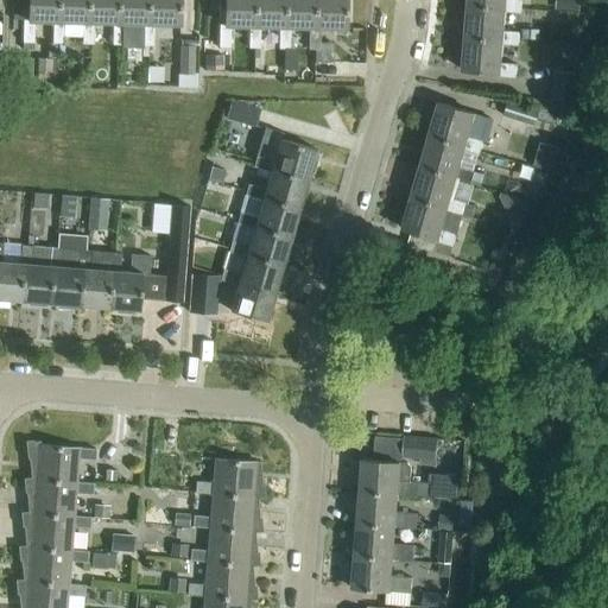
[(12,0),(12,20),(23,20),(27,20),(27,0),(12,0)]
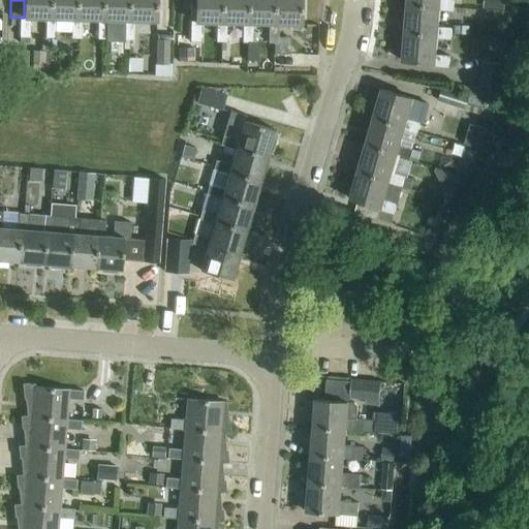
[(50,20),(50,0),(24,0),(24,18),(20,18),(19,37),(28,38),(29,19),(45,20),(50,20)]
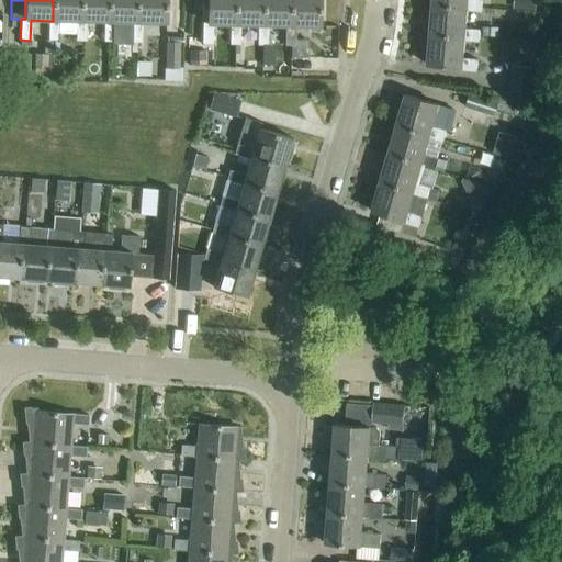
[(53,0),(53,21),(48,21),(47,41),(58,41),(58,21),(76,21),(80,22),(80,0),(53,0)]
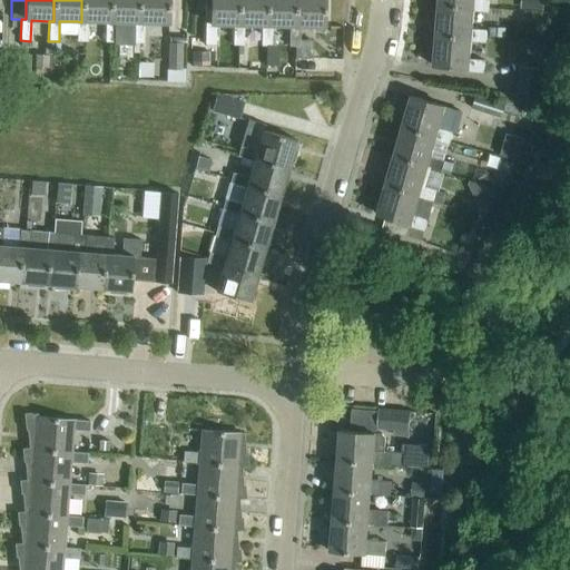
[(81,0),(81,22),(77,21),(77,42),(87,42),(87,22),(105,22),(110,22),(110,0),(81,0)]
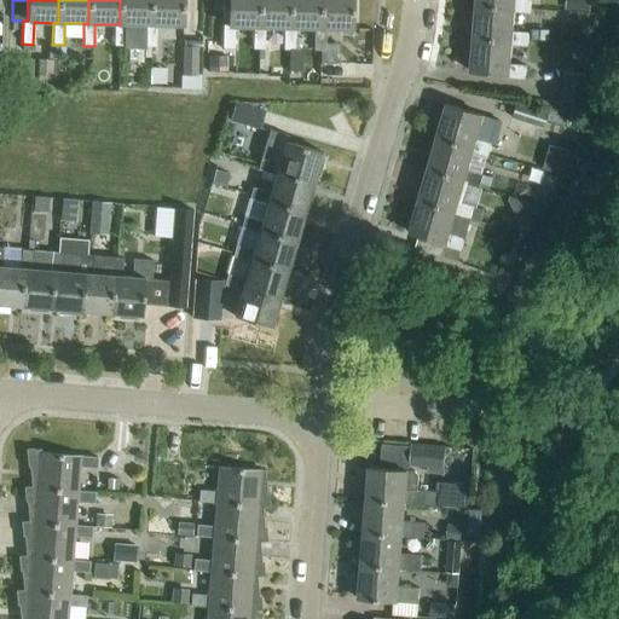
[(120,0),(120,24),(114,24),(114,46),(125,46),(125,24),(145,25),(150,25),(150,0),(120,0)]
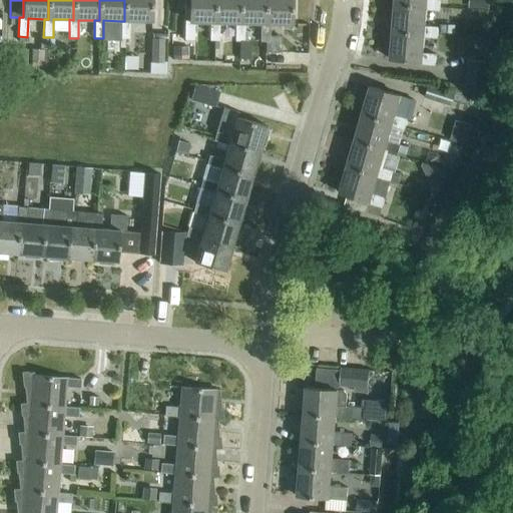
[(124,0),(124,21),(120,21),(119,39),(128,39),(129,21),(150,21),(150,0),(124,0)]
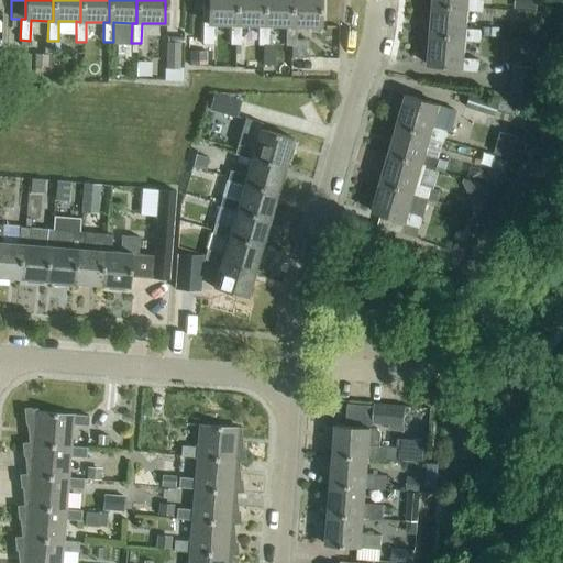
[(192,0),(191,44),(212,44),(212,24),(230,25),(234,25),(235,0),(192,0)]
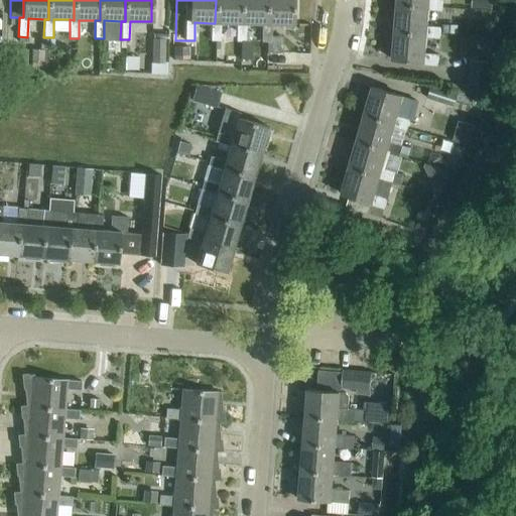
[(216,0),(215,23),(211,23),(211,41),(220,41),(220,23),(236,23),(241,24),(241,0),(216,0)]
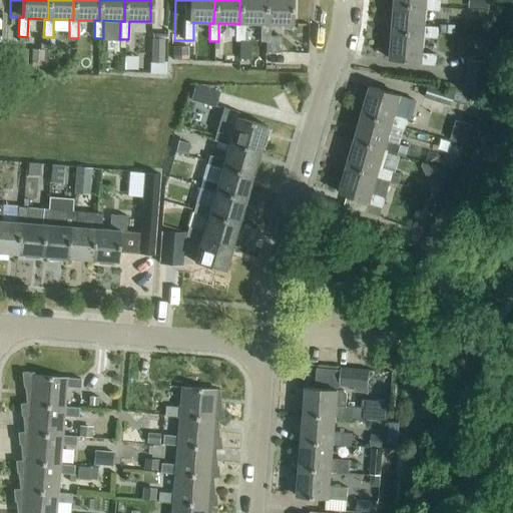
[(239,0),(239,24),(234,23),(234,41),(243,42),(244,24),(261,24),(265,24),(265,0),(239,0)]
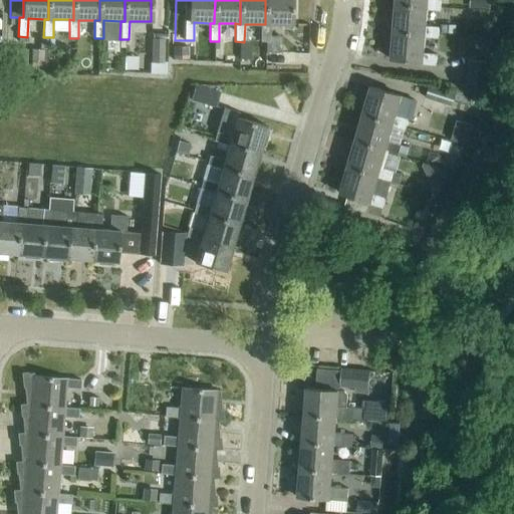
[(265,0),(265,24),(261,24),(260,42),(266,42),(269,42),(270,24),(291,25),(292,0),(265,0)]
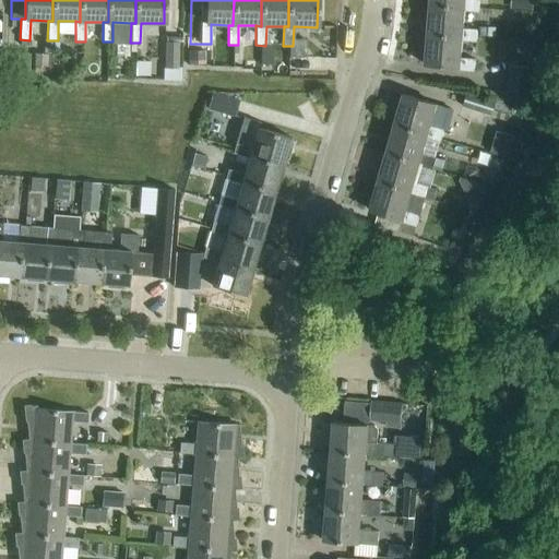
[(430,0),(430,7),(465,9),(464,12),(479,13),(480,1),(465,0),(430,0)]
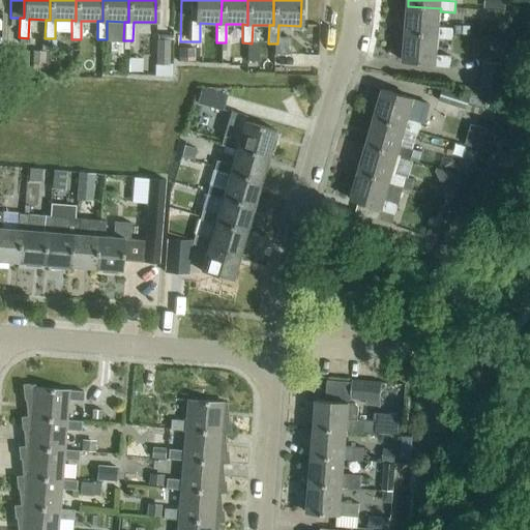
[(505,11),(505,0),(493,0),(493,10),(505,11)]
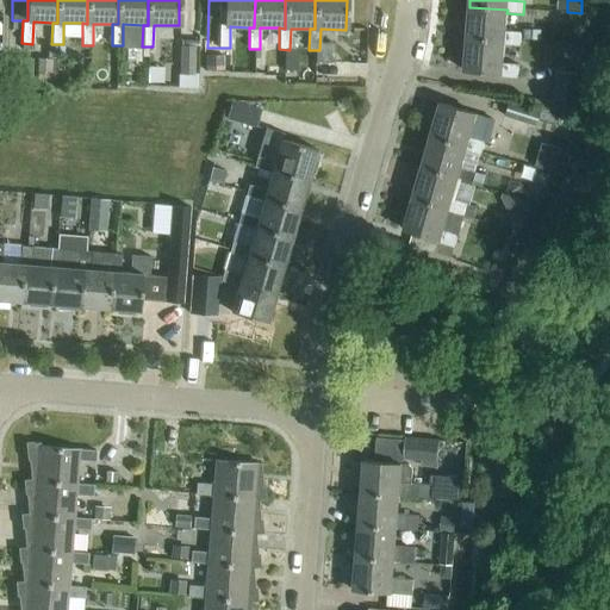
[(470,7),(466,39),(504,42),(504,45),(520,47),(521,41),(521,35),(505,32),(506,13),(508,10),(470,7)]
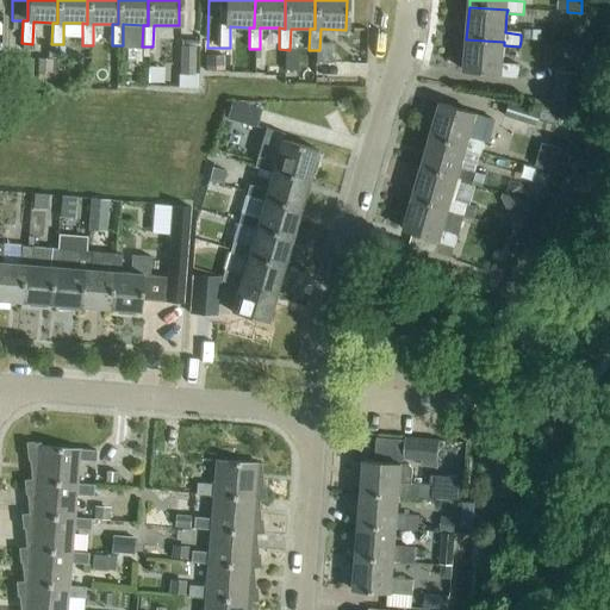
[(123,24),(123,45),(142,47),(143,25),(123,24)]
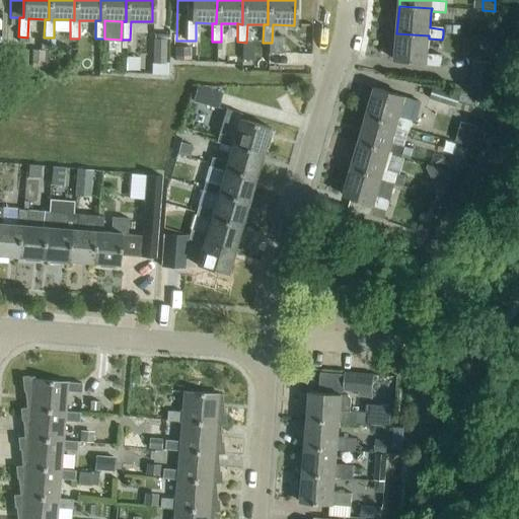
[(460,25),(444,24),(443,29),(443,34),(459,36),(460,25)]
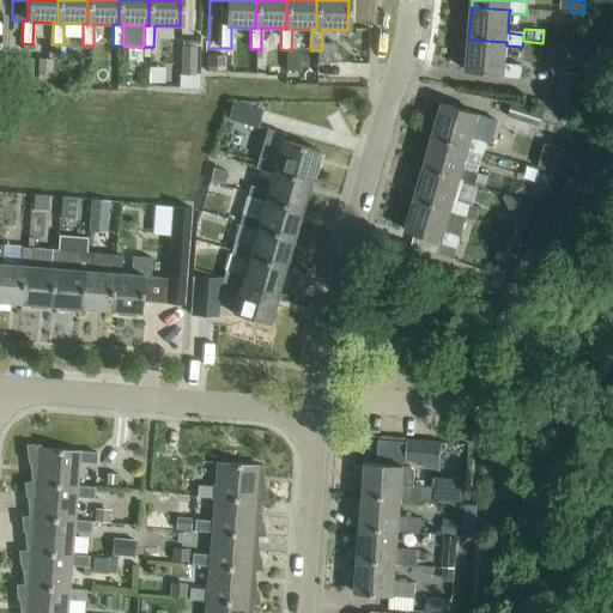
[(507,42),(468,40),(466,72),(503,76),(503,79),(520,80),(521,67),(505,66),(507,46),(507,42)]
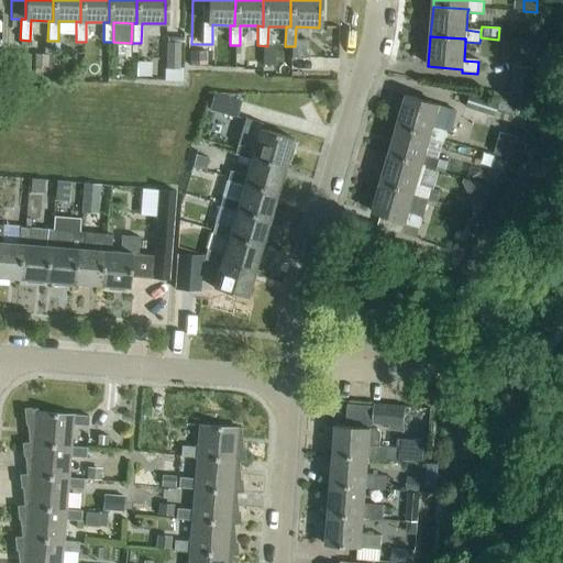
[(165,69),(179,70),(180,44),(165,43),(165,69)]
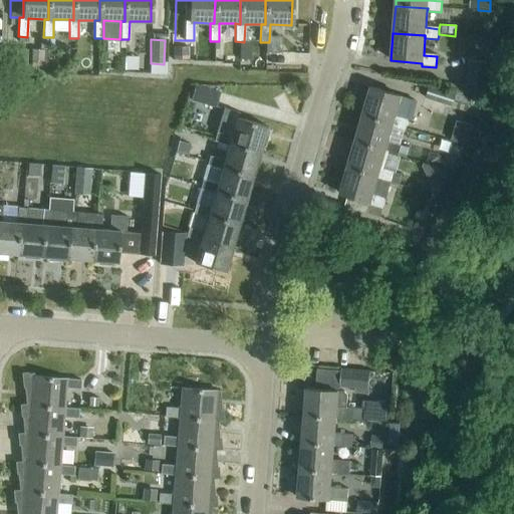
[(266,42),(266,53),(281,53),(281,43),(269,42),(266,42)]
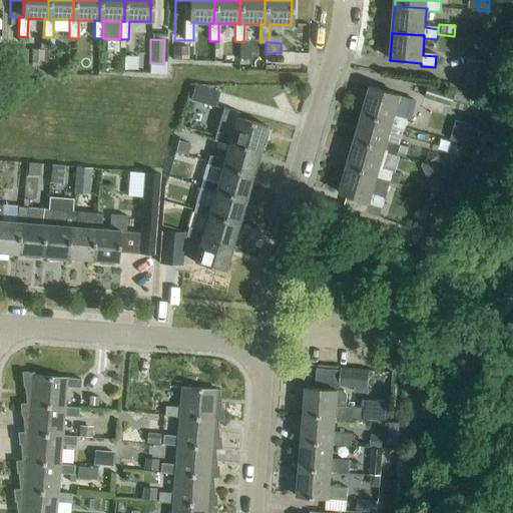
[(48,50),(31,49),(31,61),(31,67),(47,68),(48,50)]
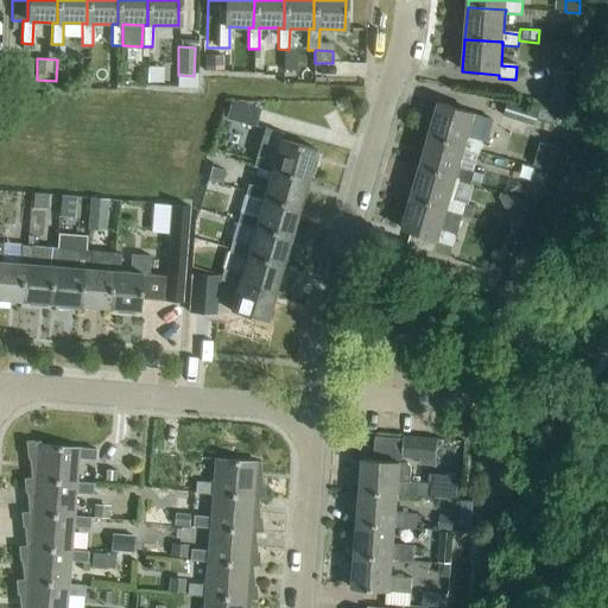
[(551,101),(578,103),(581,74),(553,73),(551,101)]
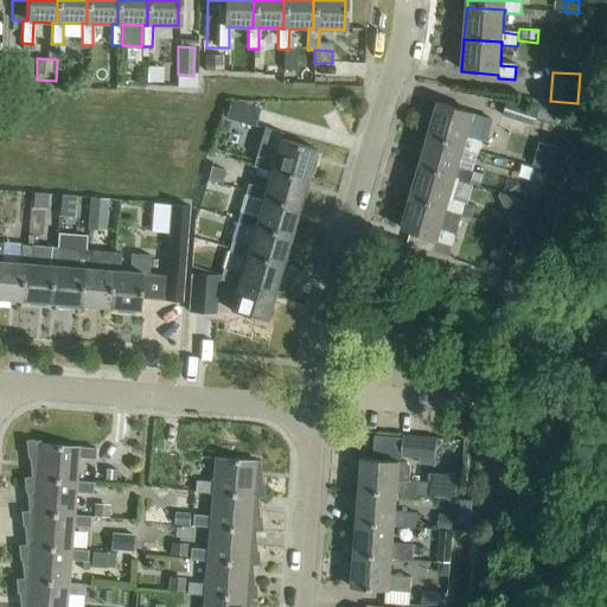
[(229,102),(224,120),(255,128),(260,112),(229,102)]
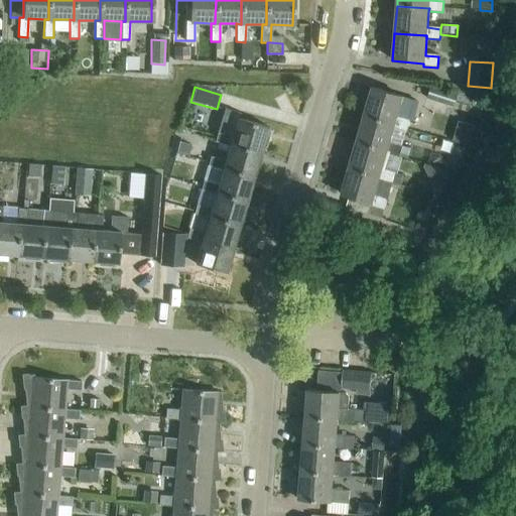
[(430,87),(425,100),(469,113),(469,112),(480,115),(484,100),(459,92),(457,96),(430,87)]
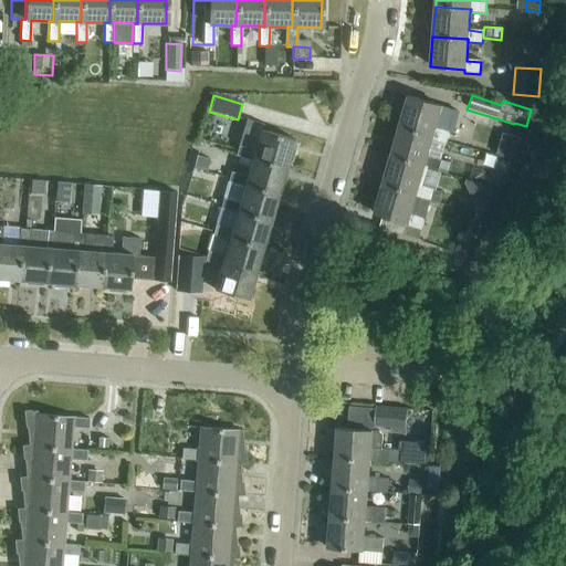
[(432,139),(447,144),(456,112),(408,97),(399,127),(433,137),(432,139)]
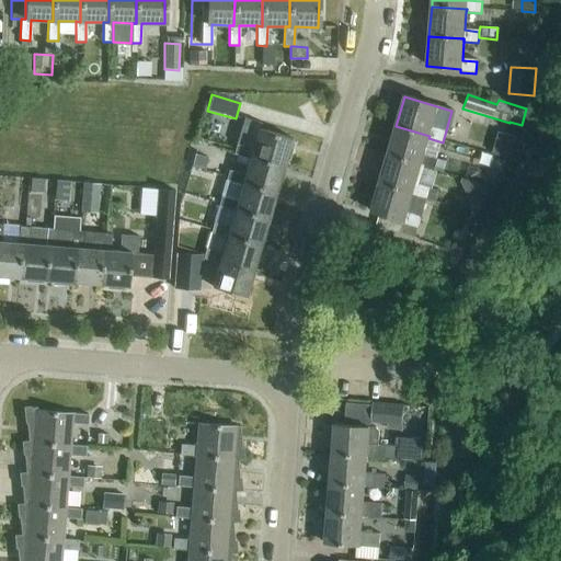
[(292,138),(259,129),(260,123),(243,118),(239,136),(254,140),(252,149),(250,156),(284,165),(292,138)]
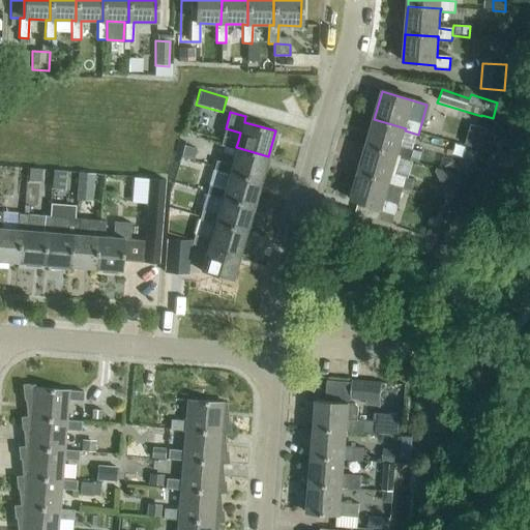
[(406,128),(374,119),(365,146),(398,155),(398,158),(410,162),(413,151),(401,147),(405,130),(406,128)]
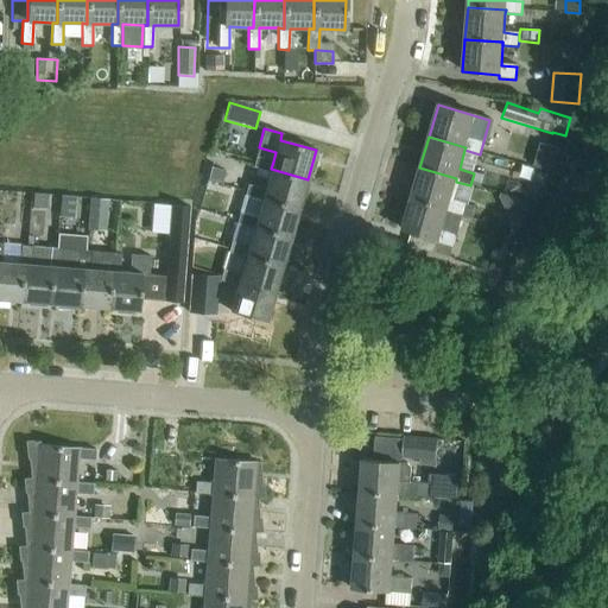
[(552,171),(562,150),(540,144),(533,166),(552,171)]
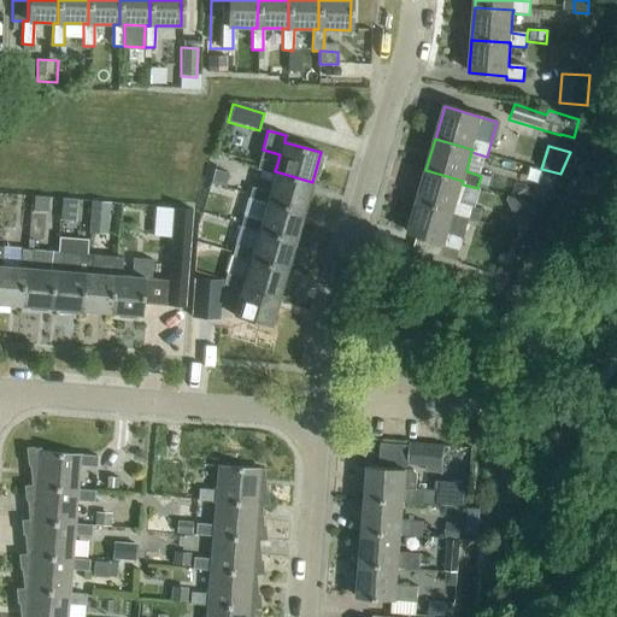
[(275,171),(277,164),(259,159),(257,170),(274,175),(269,193),(266,200),(304,211),(312,182),(275,171)]
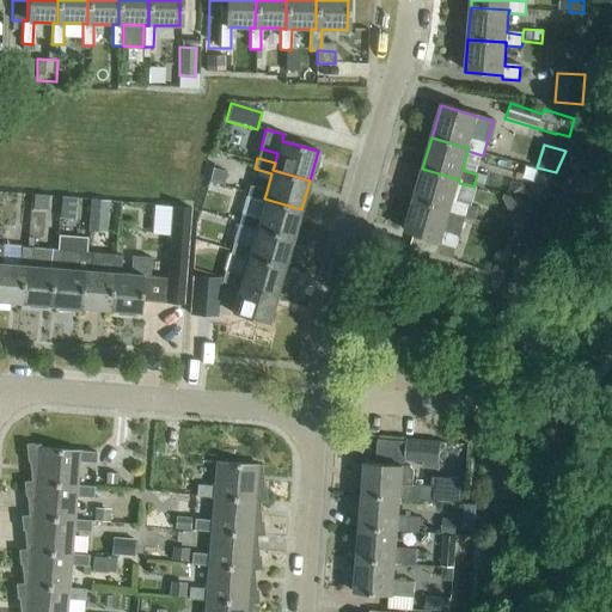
[(222,185),(227,172),(213,167),(208,181),(222,185)]
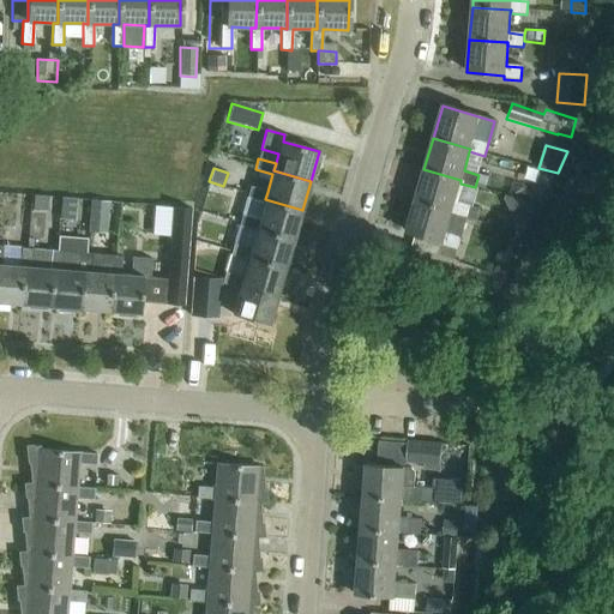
[(461,180),(423,169),(415,200),(452,211),(451,215),(467,218),(470,206),(455,202),(461,184),(461,180)]
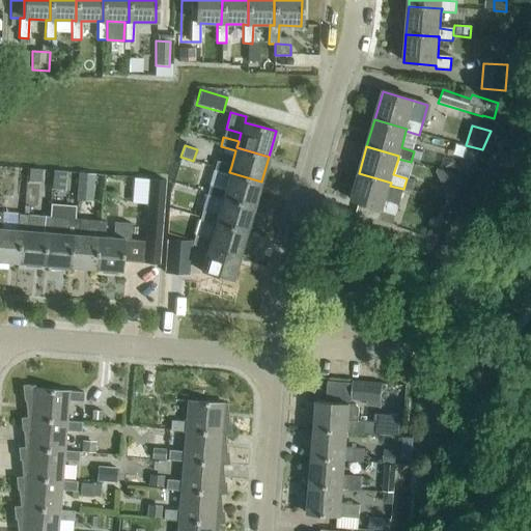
[(231,166),(216,162),(214,171),(228,175),(224,191),(222,197),(254,206),(261,182),(229,172),(231,166)]
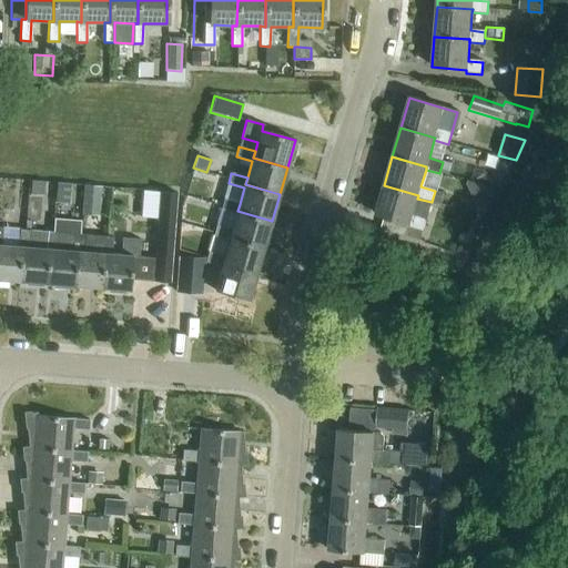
[(30,194),(43,195),(44,181),(31,181),(30,194)]
